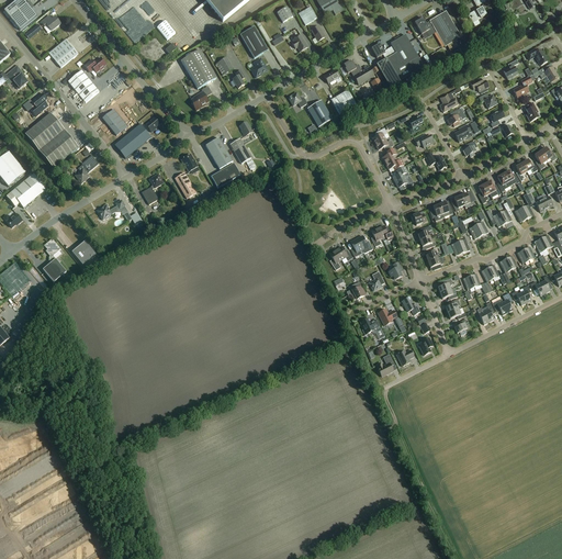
[(14,0),(4,9),(20,29),(37,14),(31,7),(29,4),(25,0),(14,0)]
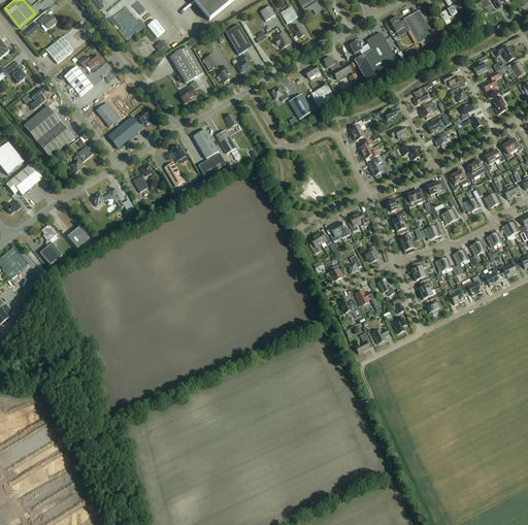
[(194,0),(209,19),(231,0),(194,0)]
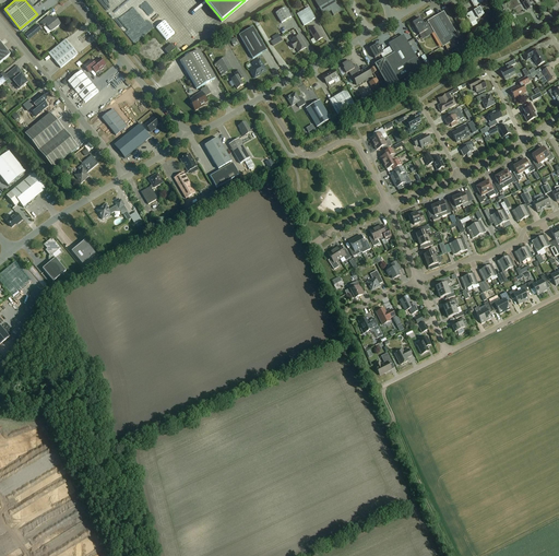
[(316,0),(323,13),(331,9),(333,13),(342,9),(336,0),(316,0)]
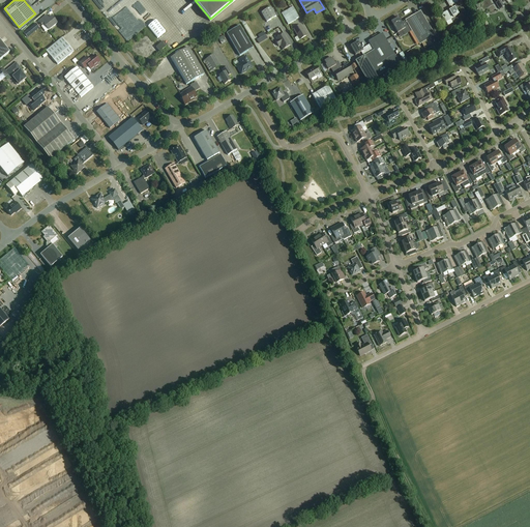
[(113,17),(124,7),(120,2),(109,11),(113,17)]
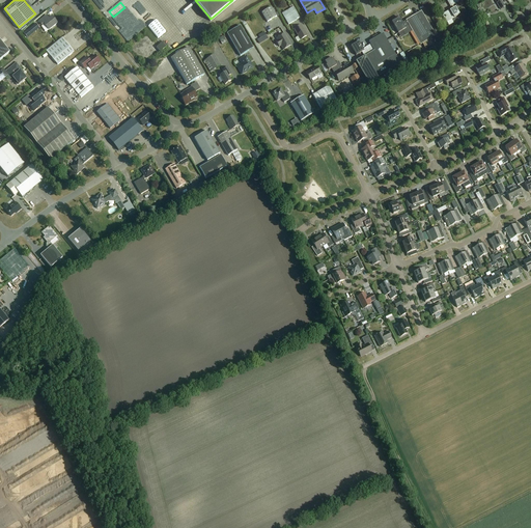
[(289,3),(290,6),(282,11),(288,22),(300,16),(292,5),(291,2),(289,3)]
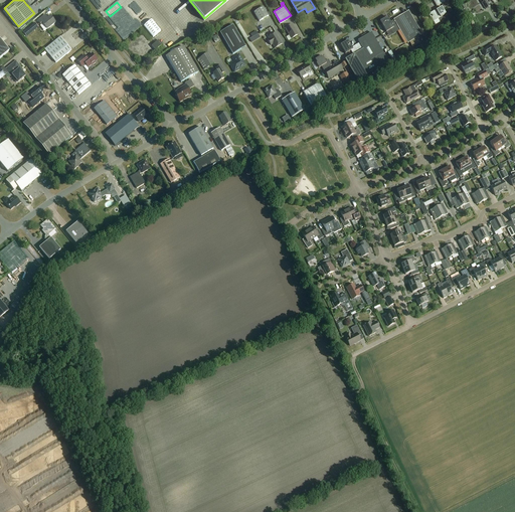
[(260,19),(269,13),(263,4),(253,10),(260,19)]
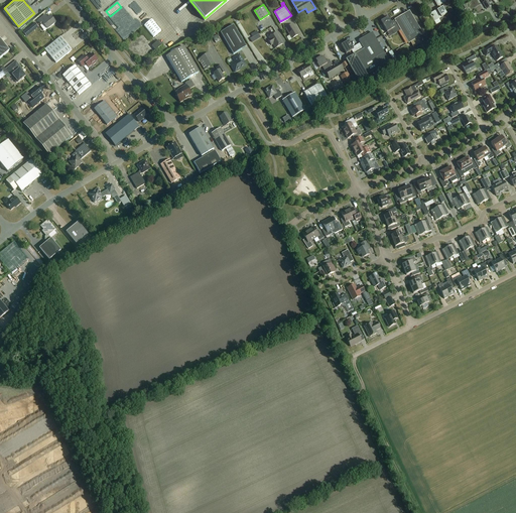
[(446,11),(442,4),(439,6),(430,11),(432,14),(431,14),(434,19),(446,11)]
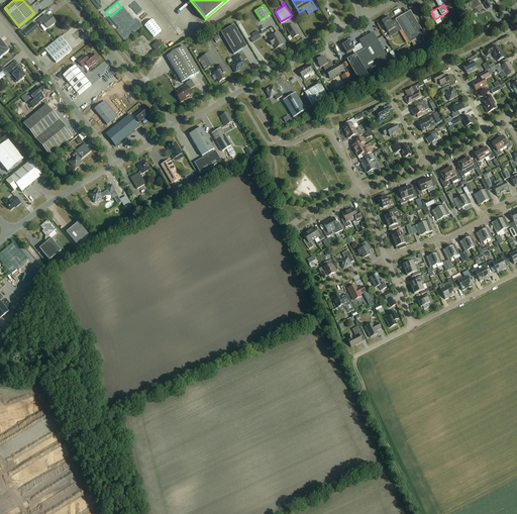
[(398,22),(405,33),(409,41),(424,32),(410,8),(392,19),(389,14),(382,19),(388,30),(395,25),(395,24),(398,22)]
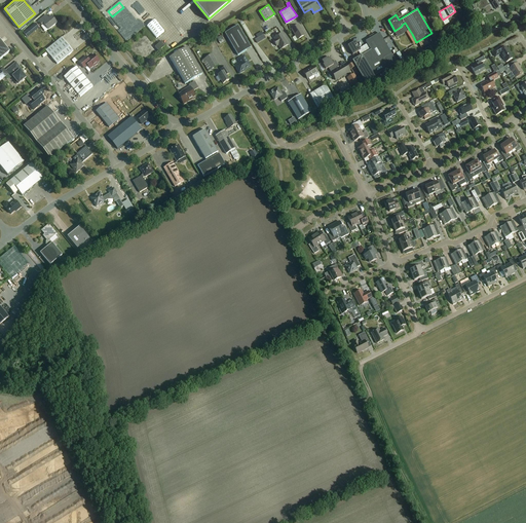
[(57,21),(51,13),(47,17),(44,13),(38,19),(41,23),(43,22),(48,28),(57,21)]
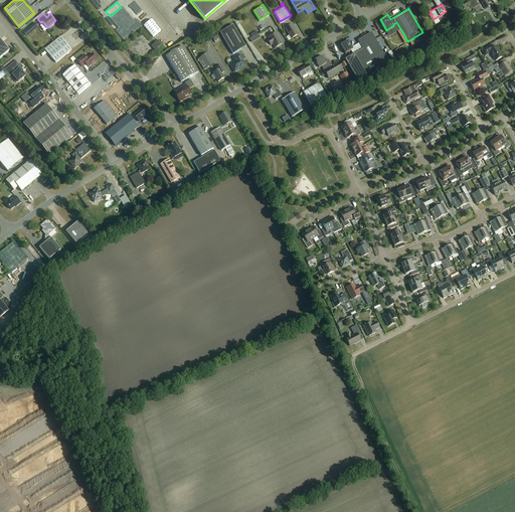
[(475,23),(470,13),(467,15),(472,24),(475,23)]
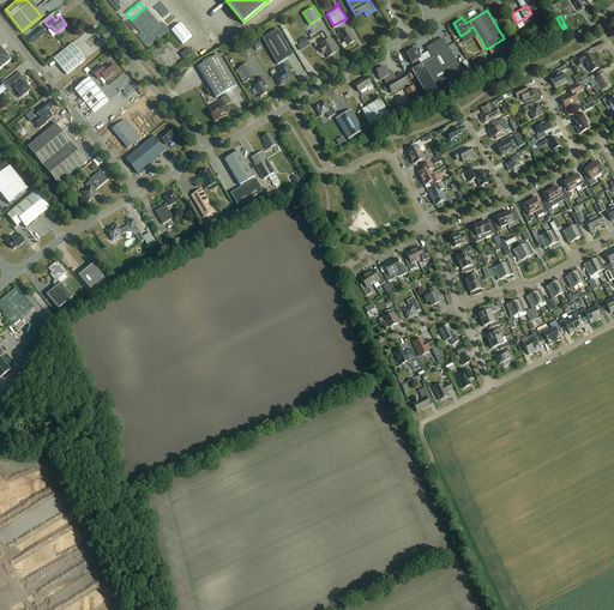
[(181,20),(172,28),(182,42),(192,34),(181,20)]
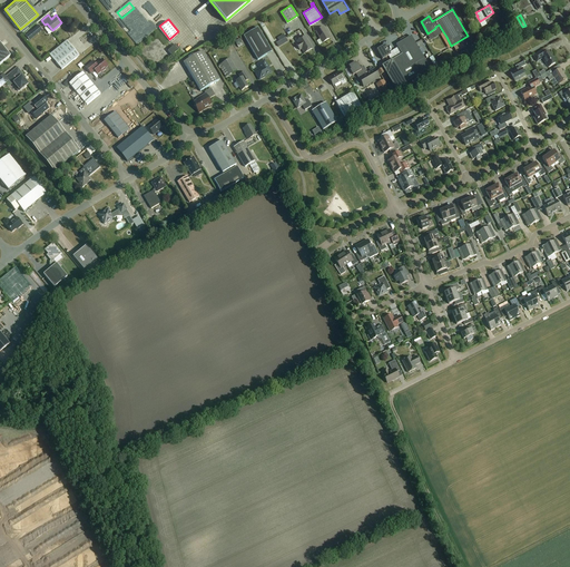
[(39,23),(26,33),(29,38),(42,27),(39,23)]
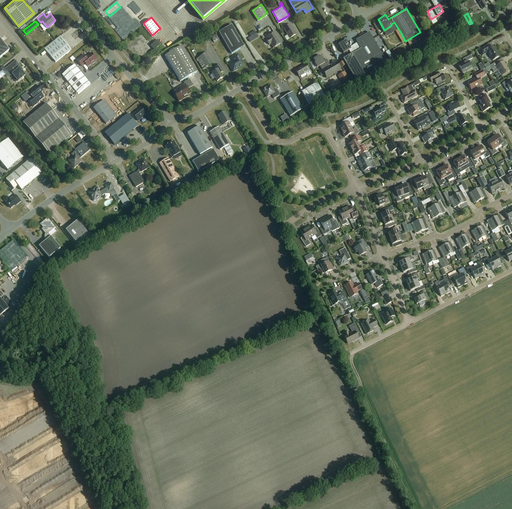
[(231,52),(244,44),(232,22),(219,30),(231,52)]
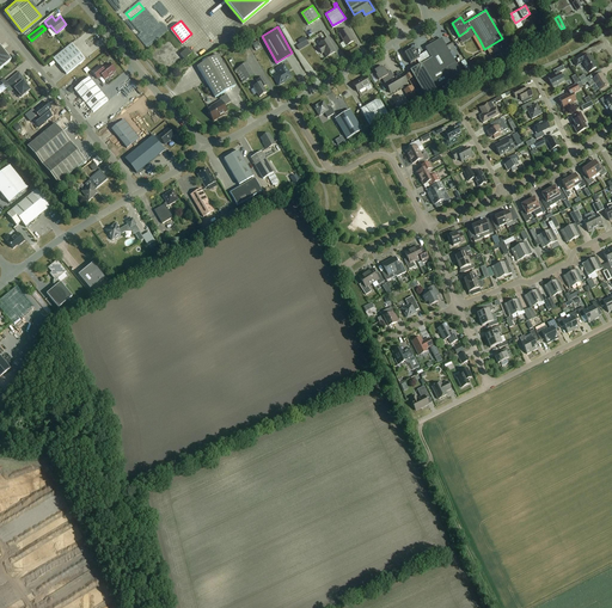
[(346,43),(354,38),(347,26),(338,31),(346,43)]
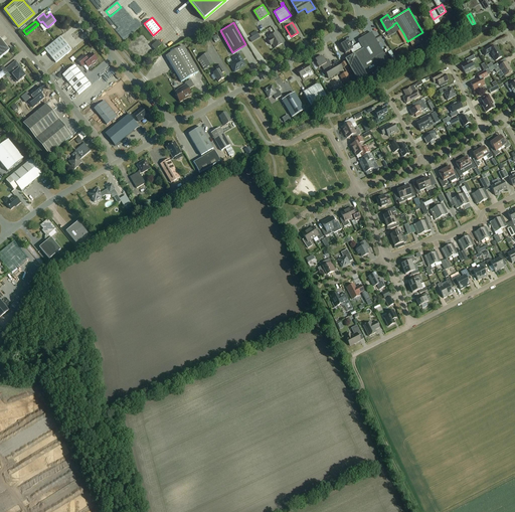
[(271,43),(273,42),(275,46),(282,41),(276,30),(269,34),(270,36),(268,37),(271,43)]
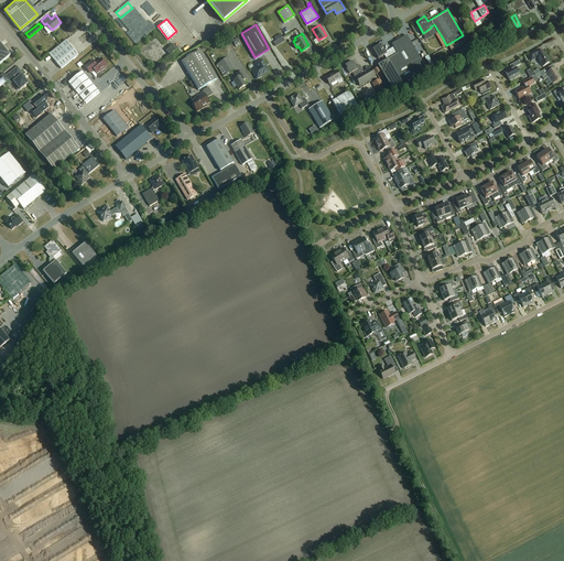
[(381,42),(372,46),(376,52),(378,56),(384,53),(387,57),(378,63),(379,65),(381,68),(391,87),(392,87),(402,82),(401,79),(415,71),(416,73),(426,67),(420,55),(409,36),(407,33),(402,35),(401,33),(396,36),(397,39),(392,42),(393,44),(389,47),(386,50),(381,42)]
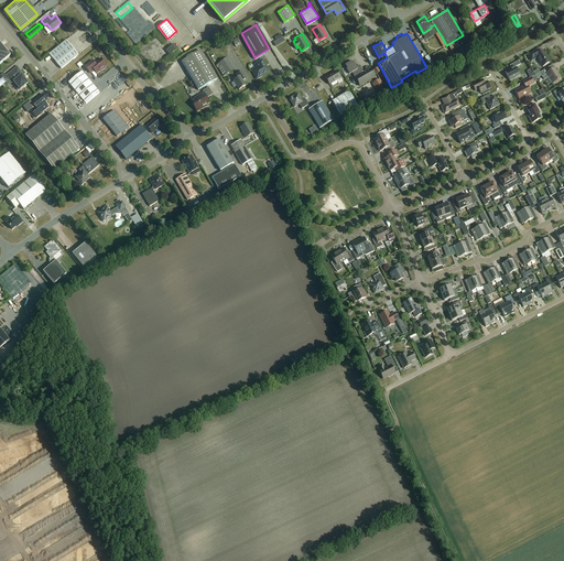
[(78,52),(66,38),(50,52),(61,66),(78,52)]
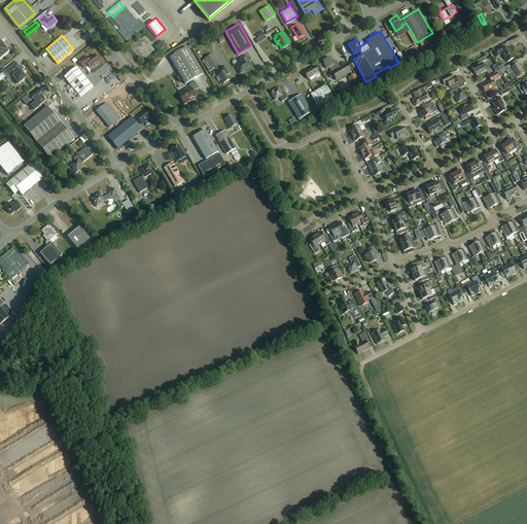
[(0,37),(0,57),(9,49),(0,37)]
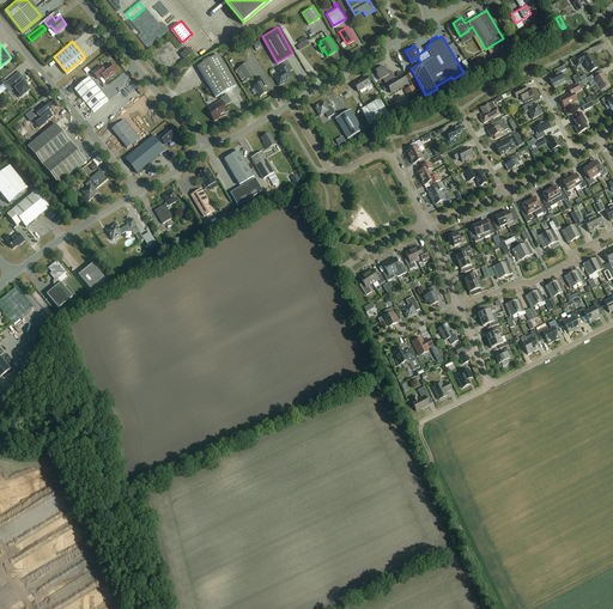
[(184,58),(193,50),(188,46),(181,52),(184,58)]
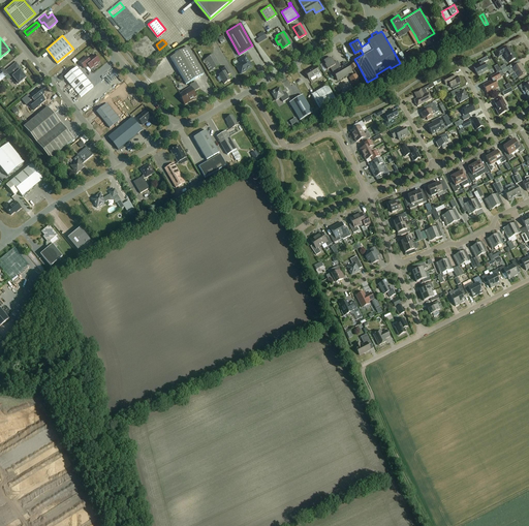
[(186,83),(204,71),(188,44),(170,56),(186,83)]
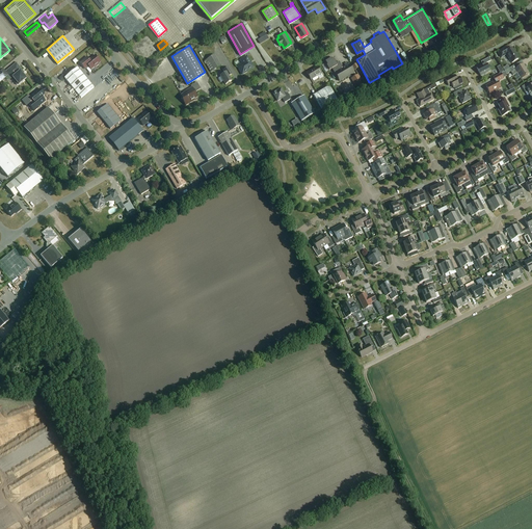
[(508,48),(506,45),(498,50),(501,55),(506,52),(511,60),(519,56),(513,49),(514,49),(512,45),(508,48)]
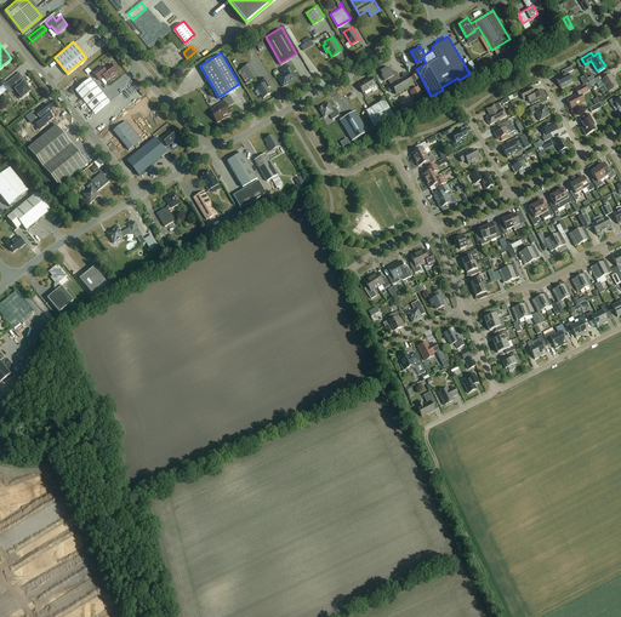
[(471,58),(467,61),(473,72),(477,69),(471,58)]
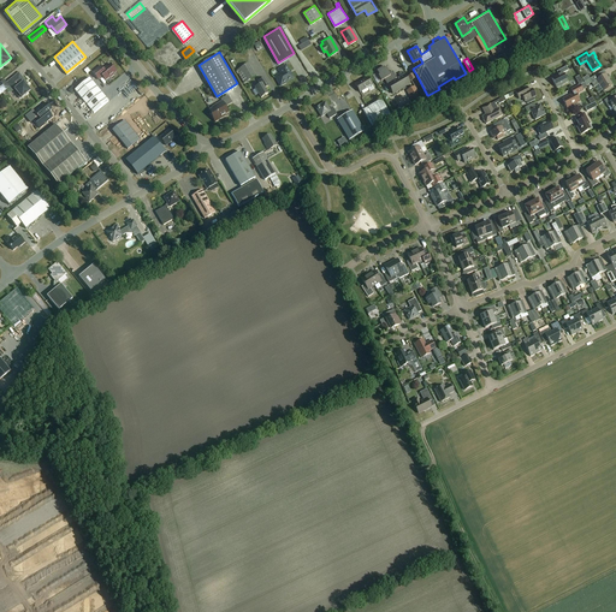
[(244,79),(255,73),(248,60),(237,67),(244,79)]
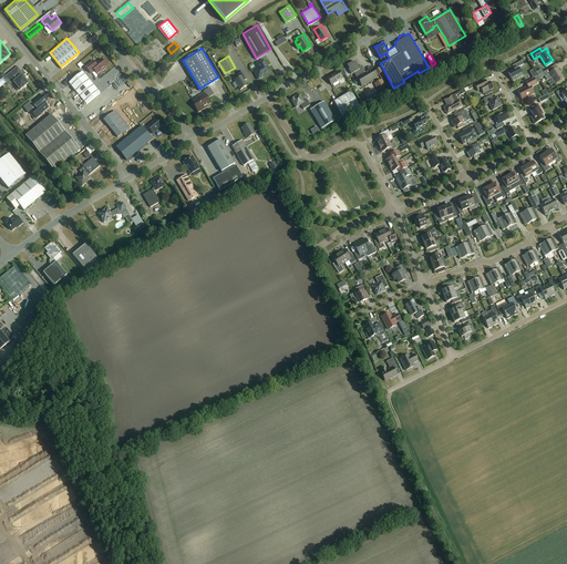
[(107,63),(102,57),(95,61),(93,58),(85,64),(90,70),(93,68),(96,71),(101,68),(102,69),(105,67),(104,65),(107,63)]
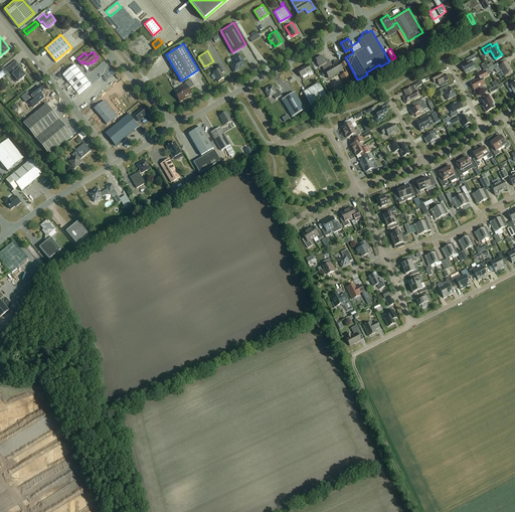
[(235,59),(234,60),(233,60),(231,61),(230,62),(232,65),(231,65),(234,69),(239,66),(245,62),(239,52),(233,55),(235,59)]
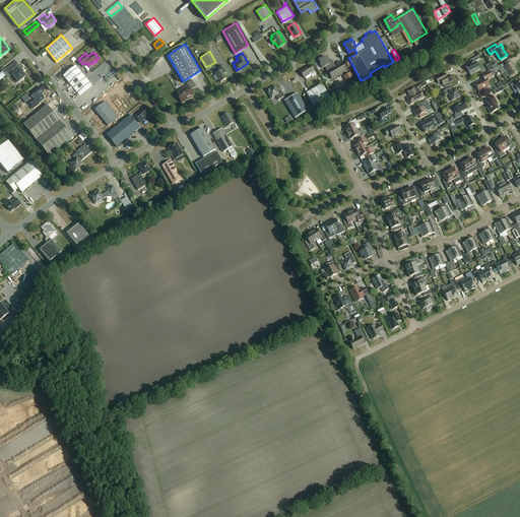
[(325,54),(318,58),(320,61),(319,62),(322,66),(324,65),(331,77),(346,68),(345,67),(343,63),(342,62),(341,60),(335,64),(331,58),(328,60),(325,54)]
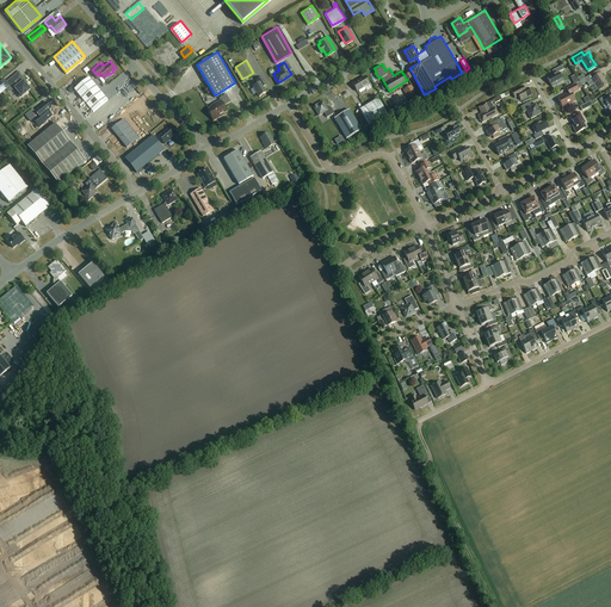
[(563,67),(561,63),(553,68),(554,72),(547,75),(551,84),(562,78),(559,69),(563,67)]
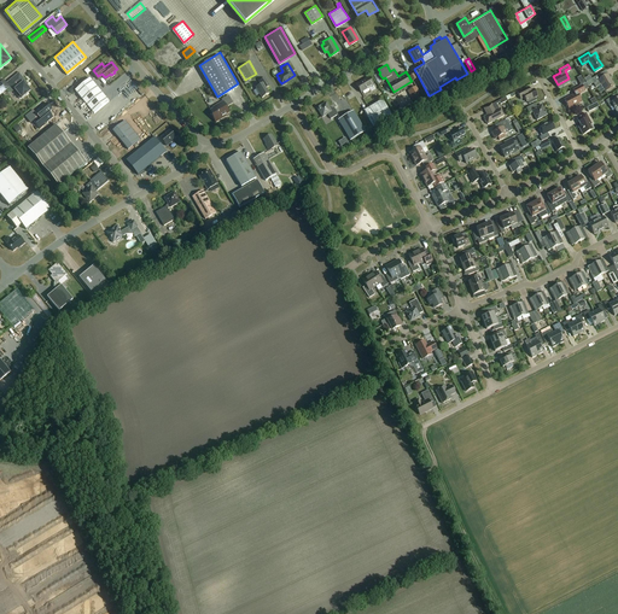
[(602,75),(600,71),(590,76),(596,85),(601,81),(606,88),(614,83),(607,71),(602,75)]
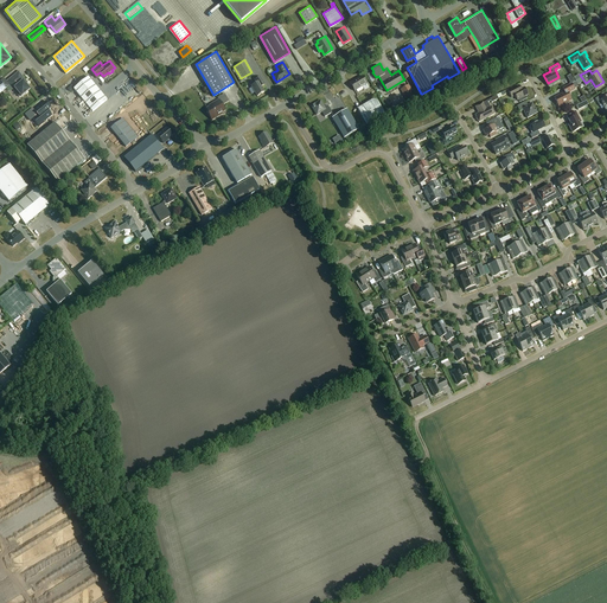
[(23,78),(24,76),(21,74),(18,76),(14,72),(6,78),(13,87),(14,85),(18,89),(17,89),(17,90),(19,94),(20,94),(21,94),(25,90),(25,91),(26,90),(30,87),(25,81),(23,78)]
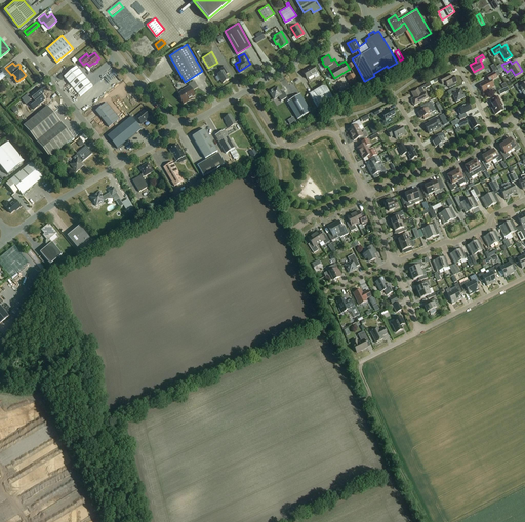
[(230,71),(226,64),(220,67),(221,70),(217,72),(223,81),(229,77),(226,73),(230,71)]
